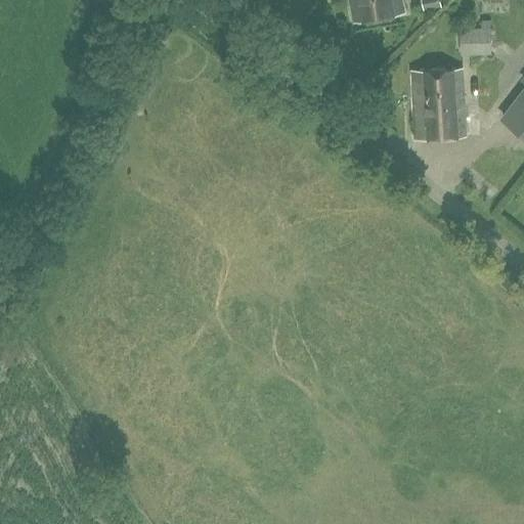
[(349,0),(354,23),(404,12),(401,0),(349,0)]
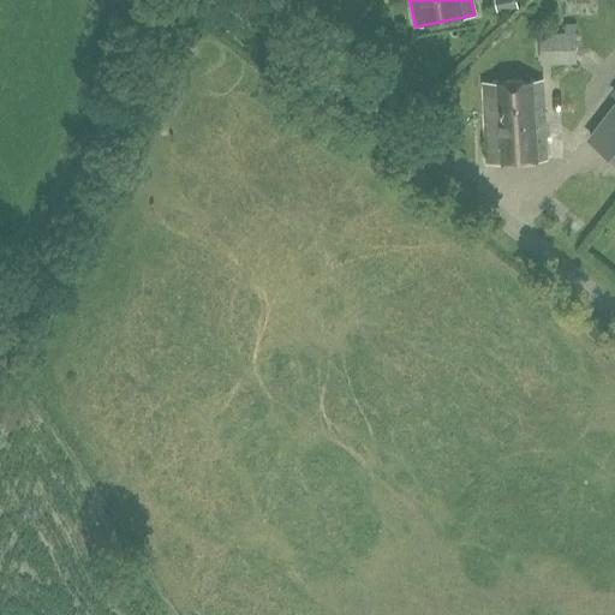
[(495,0),(497,11),(518,7),(517,0),(495,0)]
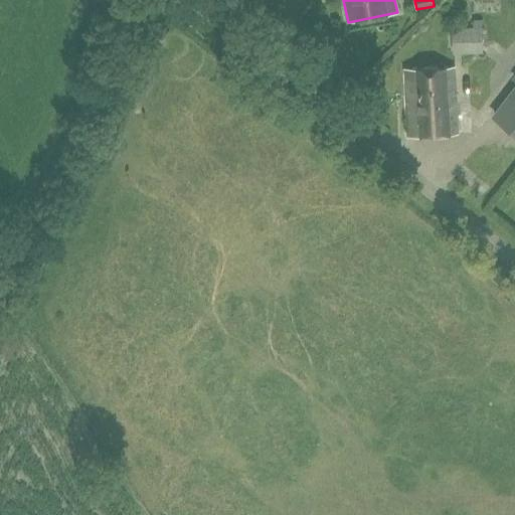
[(483,53),(482,27),(461,28),(461,54),(483,53)]
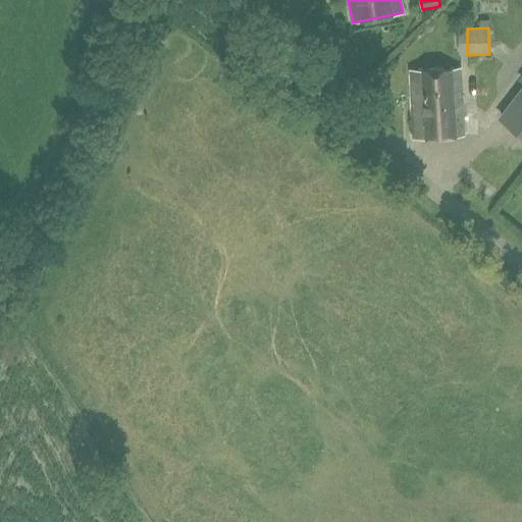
[(438,137),(464,136),(460,67),(434,68),(438,137)]
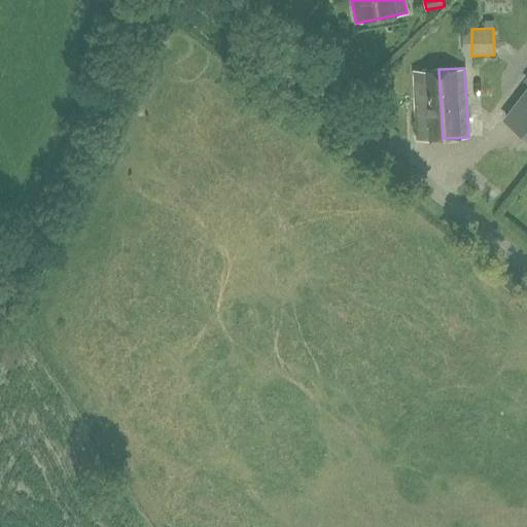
[(417,140),(443,138),(438,69),(413,71),(417,140)]
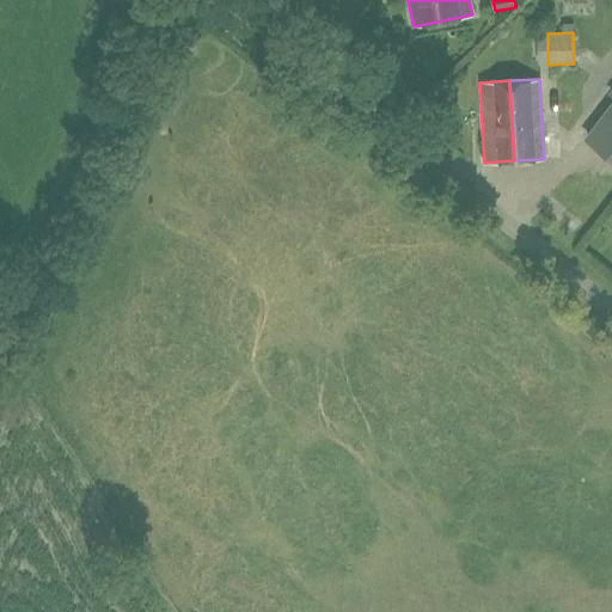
[(611,157),(611,108),(588,139),(611,157)]
